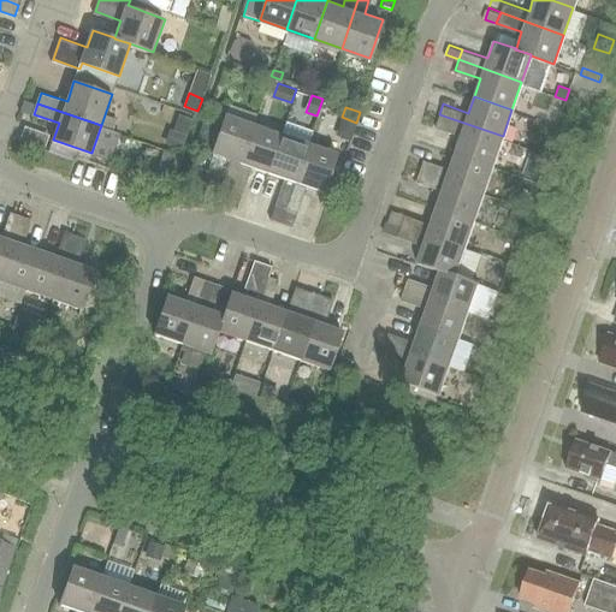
[(232,185),(255,120),(226,111),(224,120),(206,113),(195,144),(229,156),(220,182),(232,185)]
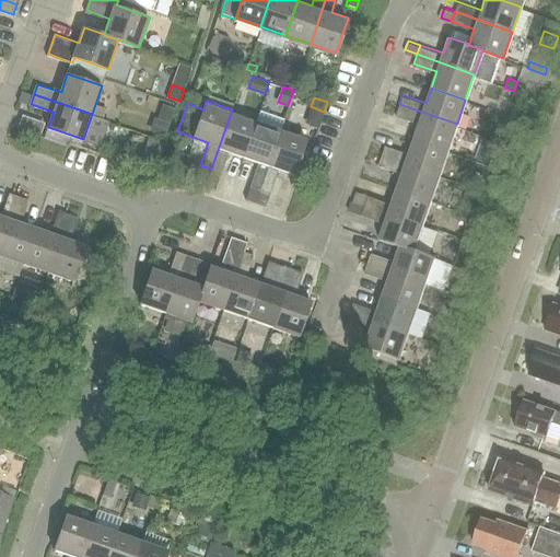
[(153,117),(149,130),(164,136),(174,108),(161,104),(156,118),(153,117)]
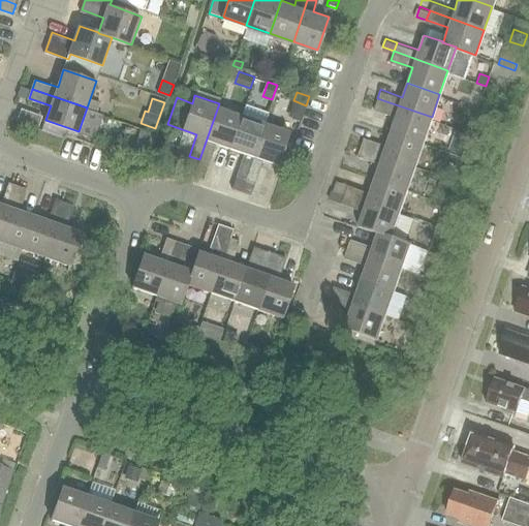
[(424,141),(432,117),(377,98),(375,106),(397,114),(392,129),(424,141)]
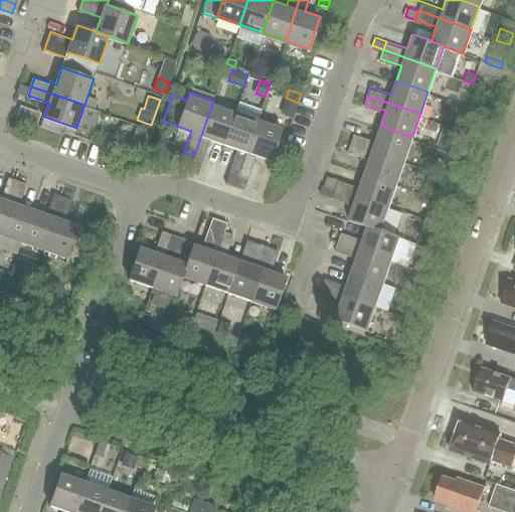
[(224,141),(236,109),(213,101),(194,155),(202,158),(210,136),(224,141)]
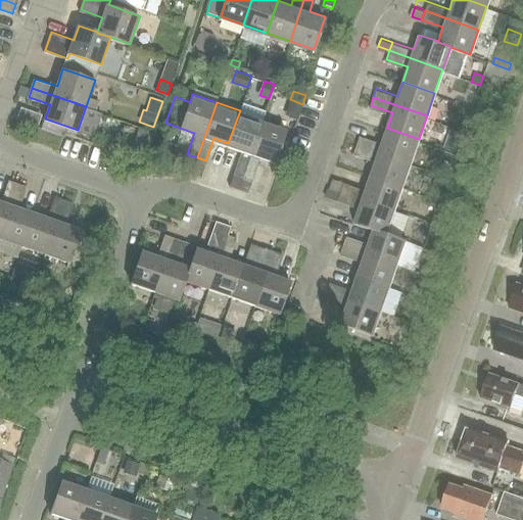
[(243,174),(263,119),(262,117),(265,111),(256,108),(253,115),(240,110),(228,143),(241,148),(233,170),(243,174)]
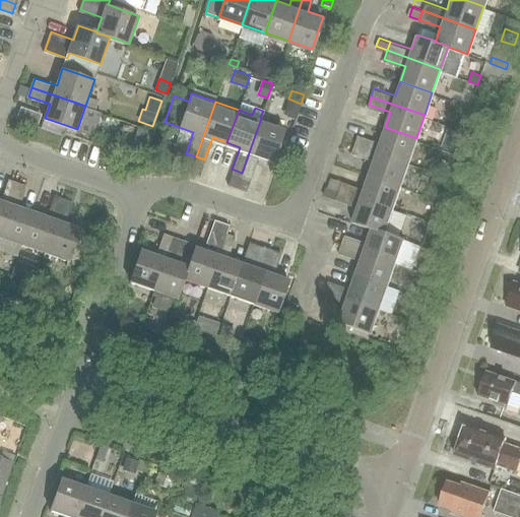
[(261,118),(242,173),(239,183),(247,186),(258,153),(273,158),(285,126),(261,118)]
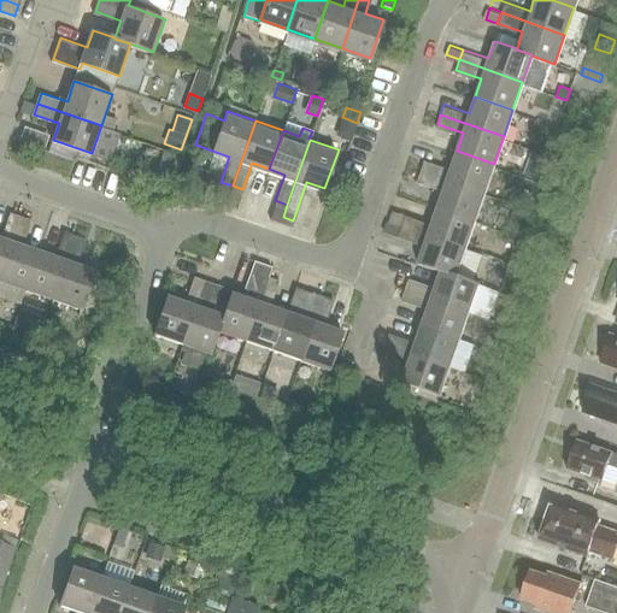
[(485,192),(494,164),(457,151),(451,166),(425,158),(422,169),(485,192)]
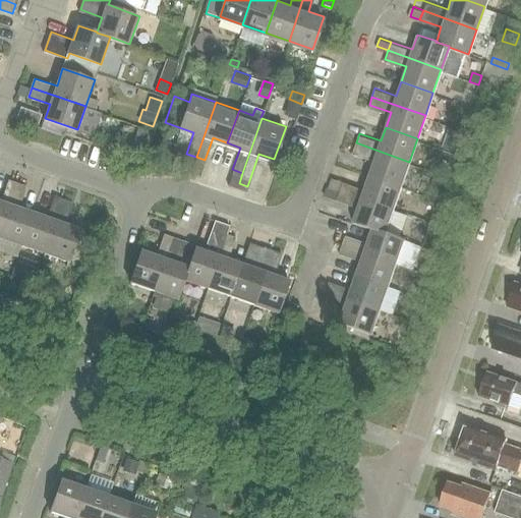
[(148,155),(155,133),(140,129),(133,151),(148,155)]
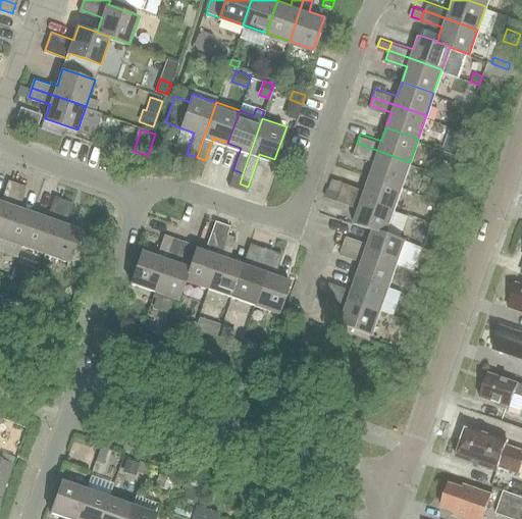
[(446,137),(441,148),(455,152),(459,142),(446,137)]
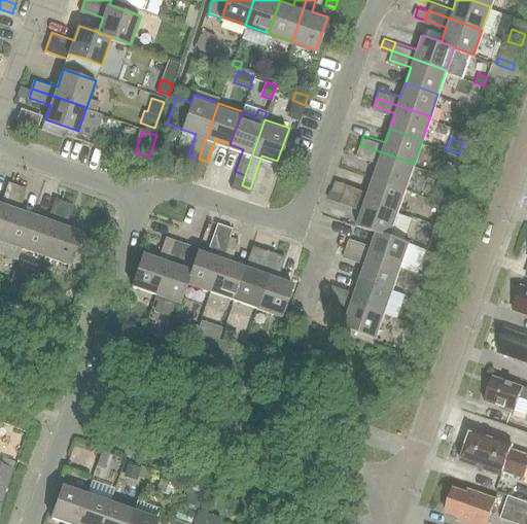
[(406,186),(414,164),(360,144),(357,153),(380,161),(375,176),(406,186)]
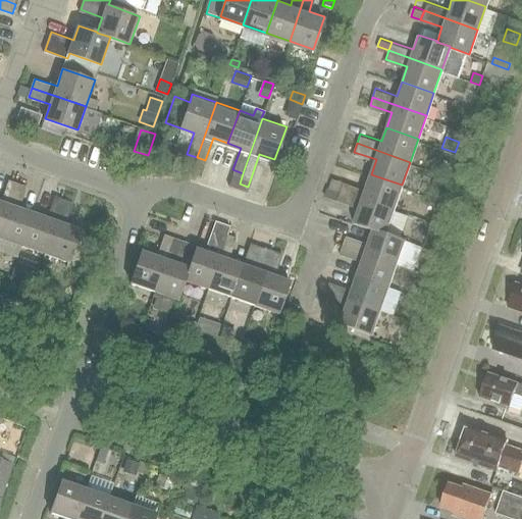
[(240,185),(243,173),(232,169),(228,180),(240,185)]
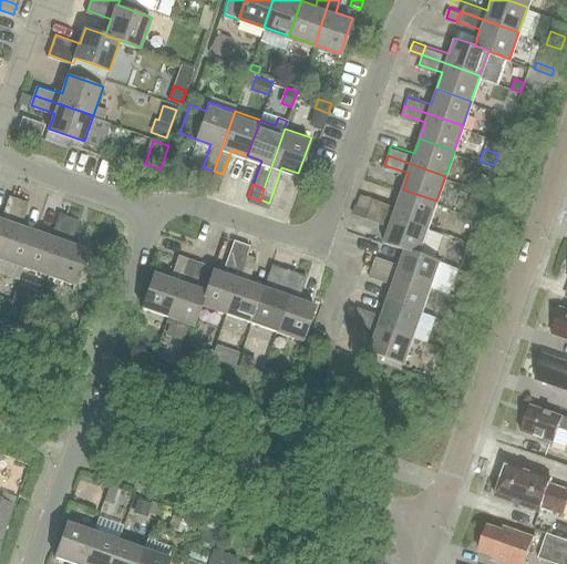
[(472,188),(466,203),(481,207),(485,193),(472,188)]
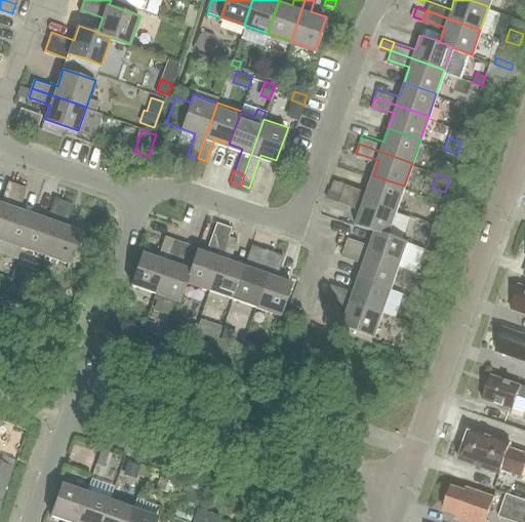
[(396,209),(404,186),(373,175),(368,189),(334,176),(331,187),(342,191),(396,209)]
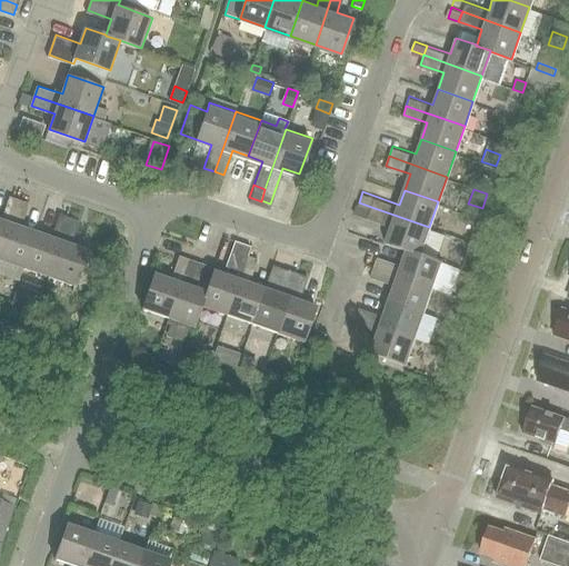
[(0,250),(19,199),(9,196),(1,218),(0,217),(0,250)]
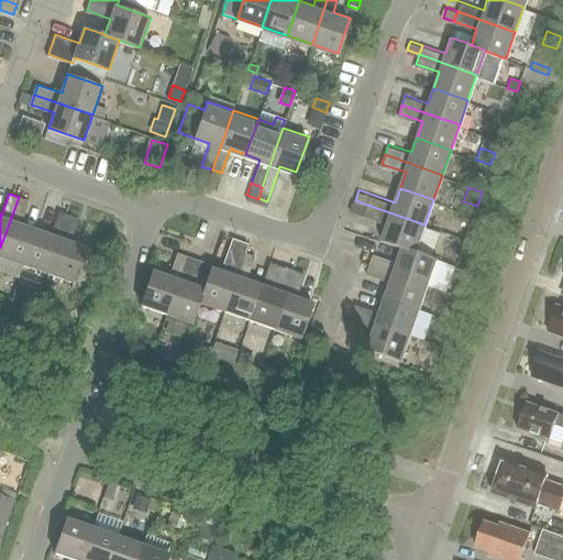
[(0,254),(23,263),(35,228),(21,222),(29,200),(19,197),(0,248),(0,254)]
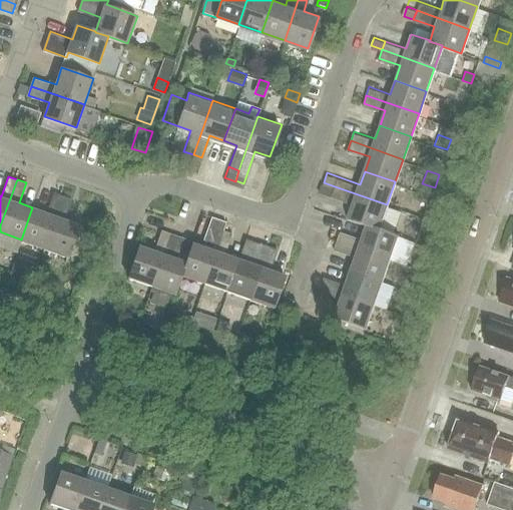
[(324,182),(321,190),(332,194),(335,186),(324,182)]
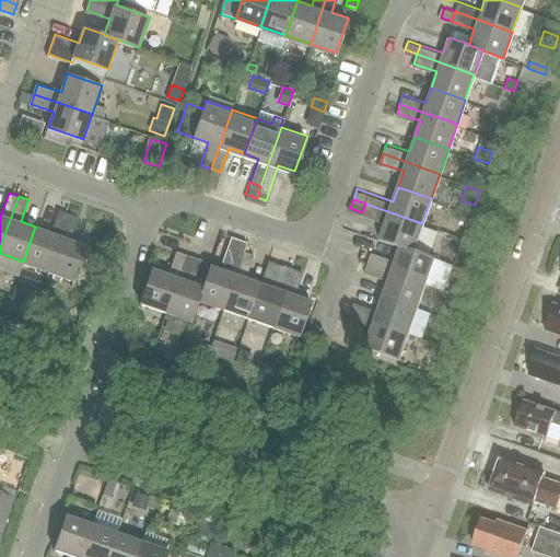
[(413,248),(415,247),(422,223),(365,204),(362,212),(386,220),(381,238),(400,245),(400,244),(413,248)]
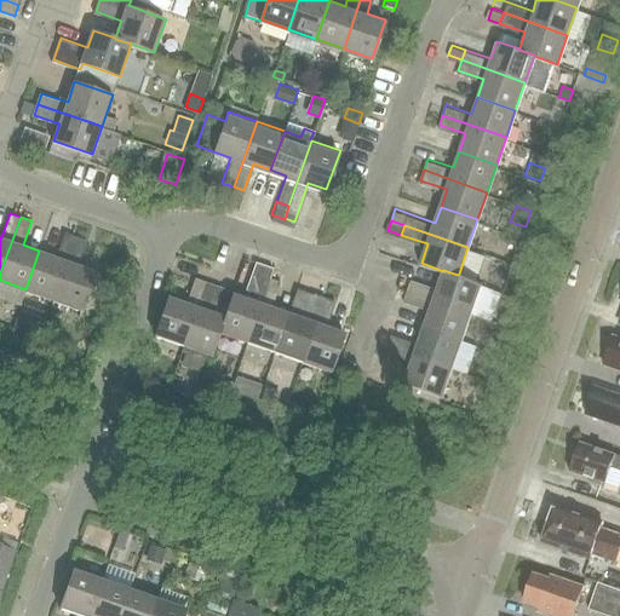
[(52,299),(75,235),(64,231),(56,255),(39,251),(26,289),(52,299)]
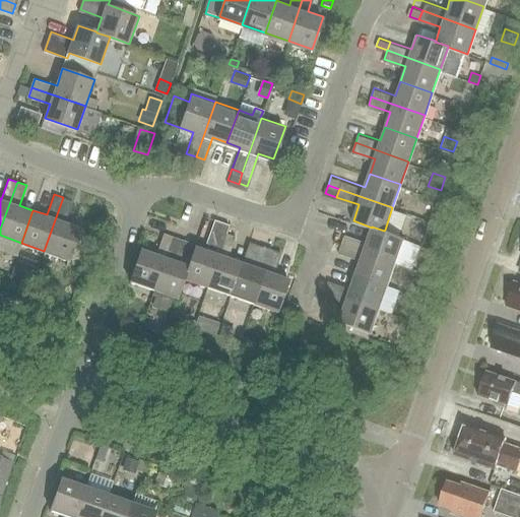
[(44,251),(68,259),(80,227),(66,221),(73,201),(63,197),(44,251)]
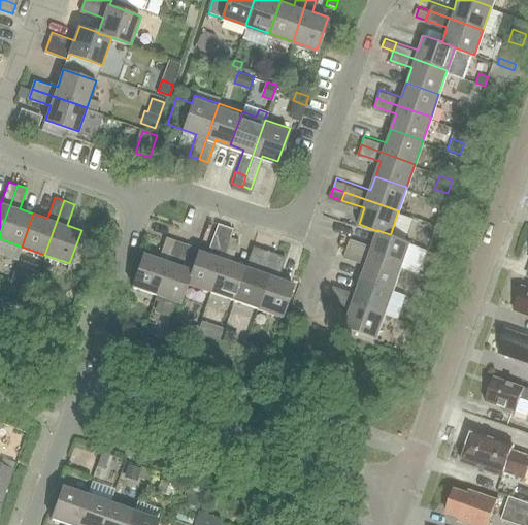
[(210,291),(231,235),(230,235),(233,227),(219,222),(210,244),(216,247),(213,254),(198,249),(192,268),(193,268),(187,283),(188,283),(210,291)]
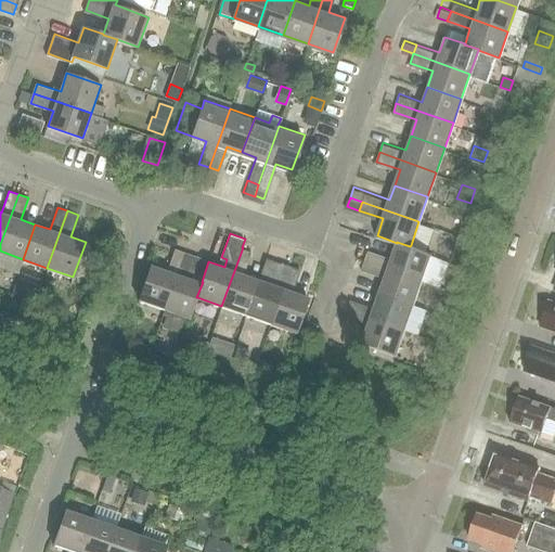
[(203,282),(202,282),(186,277),(194,256),(199,240),(190,236),(185,251),(164,310),(190,319),(197,297),(196,297),(203,282)]
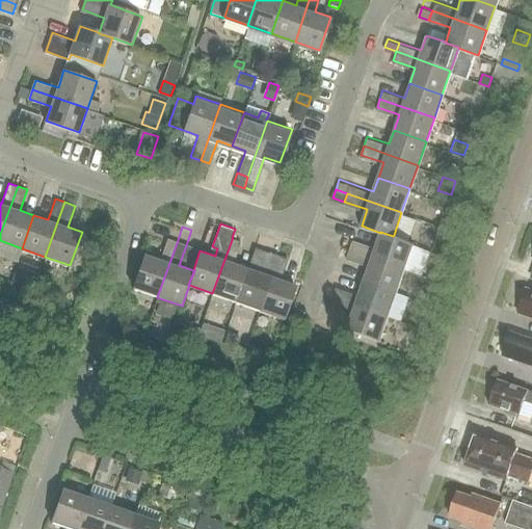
[(413,241),(394,235),(393,236),(380,232),(380,233),(375,246),(354,239),(350,248),(404,266),(413,241)]
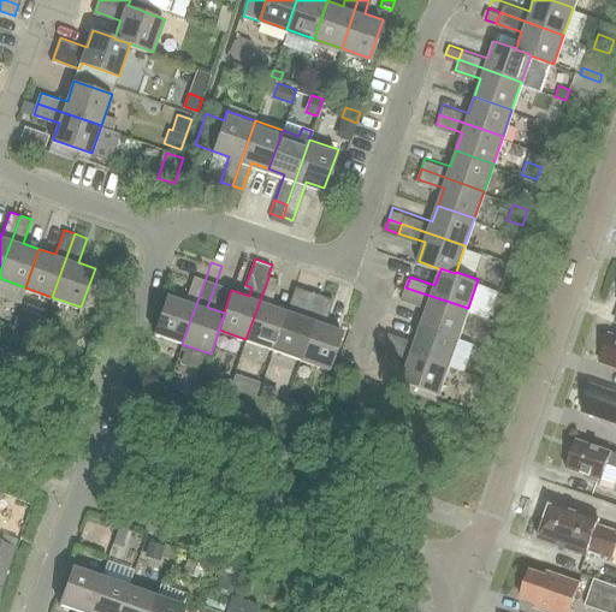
[(182,344),(206,278),(195,274),(185,299),(167,293),(153,333),(182,344)]
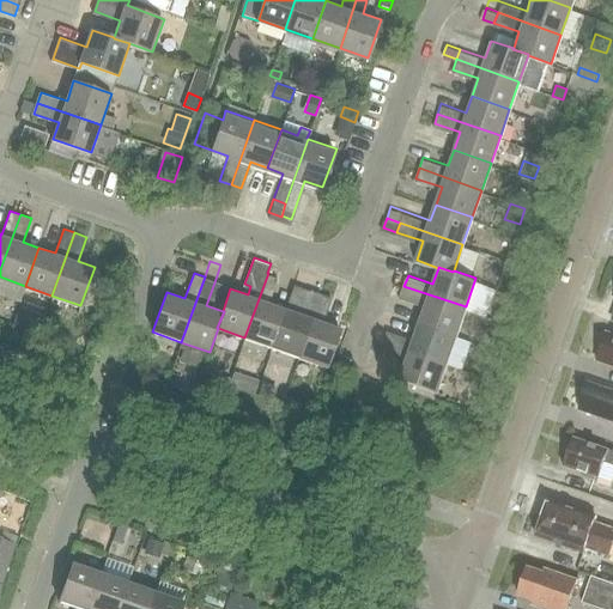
[(269,302),(278,276),(268,273),(244,338),(272,347),(286,306),(269,302)]
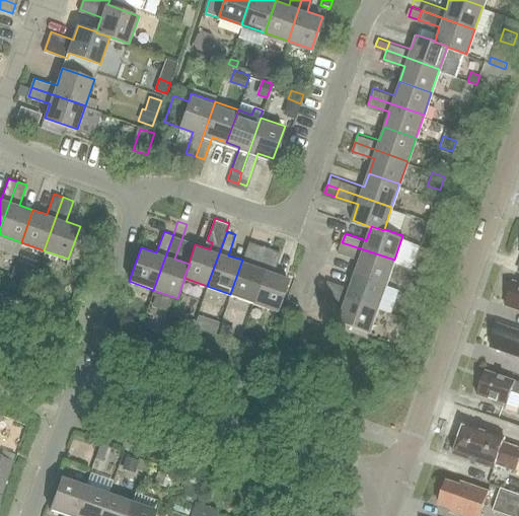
[(181,239),(174,259),(189,264),(195,244),(181,239)]
